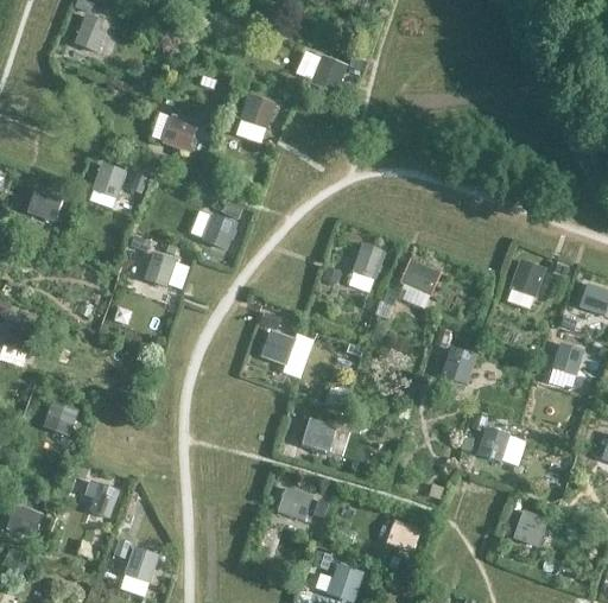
[(75,0),(74,4),(89,11),(93,0),(75,0)]
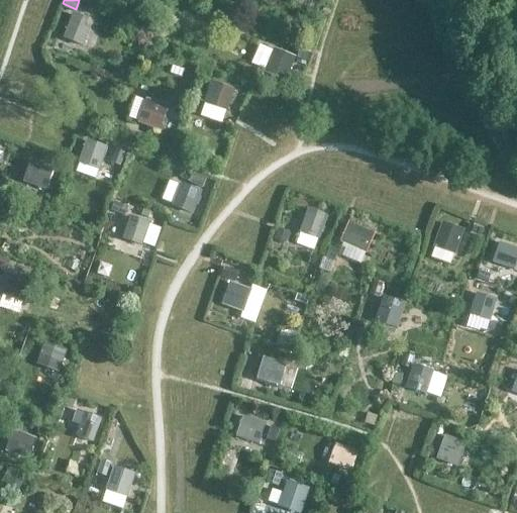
[(91,26),(86,24),(89,17),(72,10),(62,35),(84,44),(91,26)]
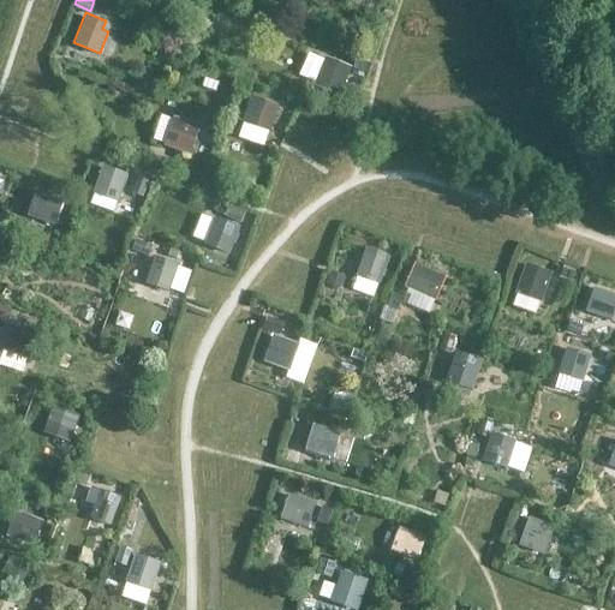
[(351,65),(326,54),(315,82),(339,93),(351,65)]
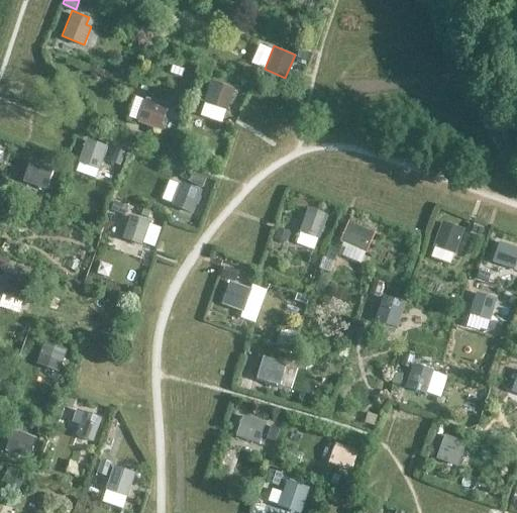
[(300,46),(296,59),(305,62),(309,49),(300,46)]
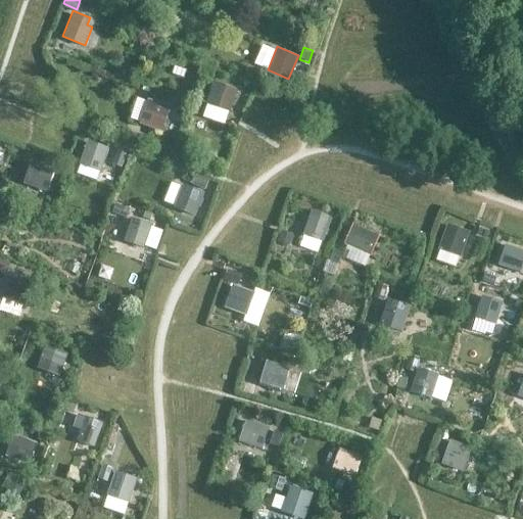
[(199,63),(196,74),(209,78),(212,67),(199,63)]
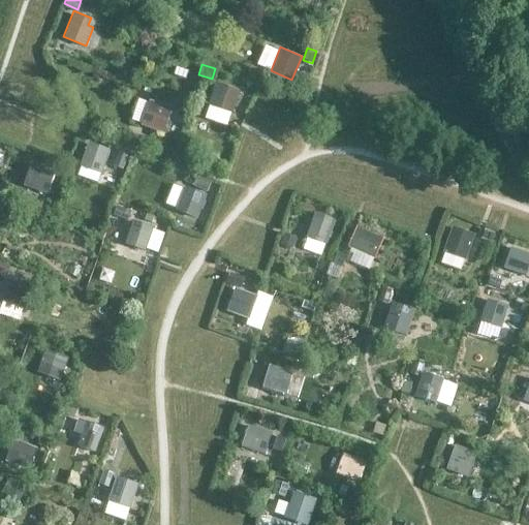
[(208,102),(232,112),(240,89),(215,81),(208,102)]
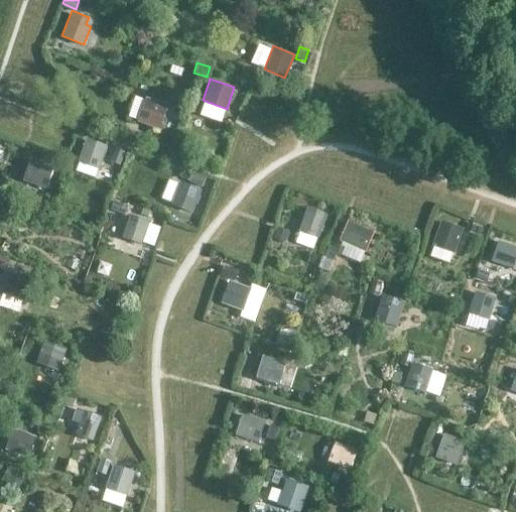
[(137,121),(159,128),(168,103),(146,95),(137,121)]
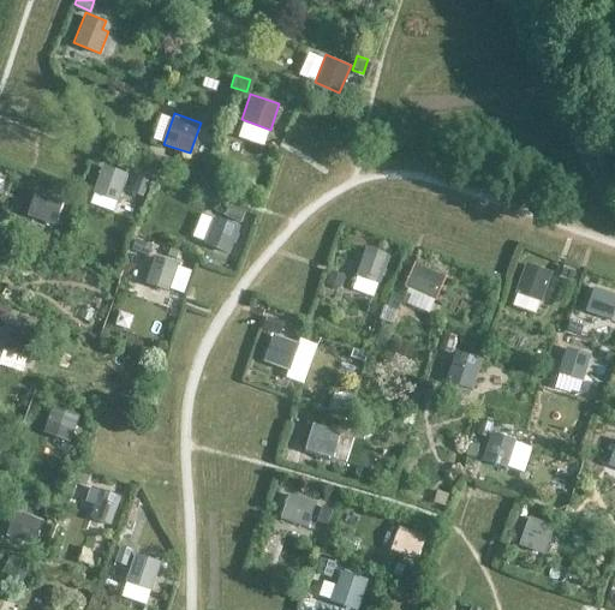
[(209,113),(204,125),(213,129),(218,115),(209,113)]
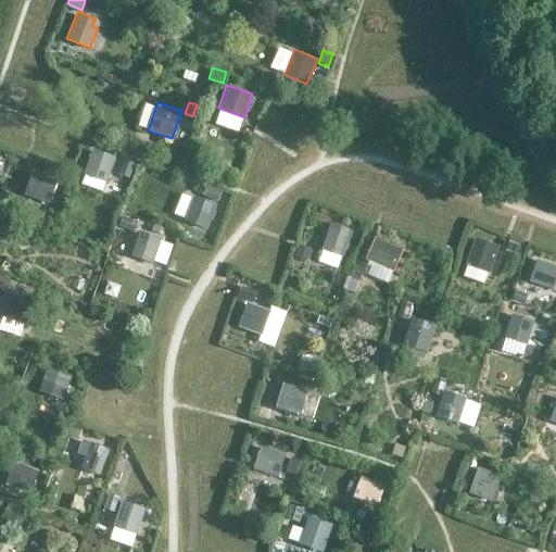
[(108,182),(116,155),(92,148),(84,173),(108,182)]
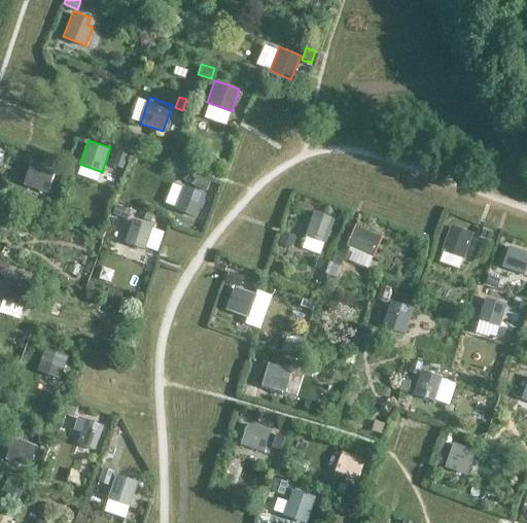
[(117,150),(113,162),(121,165),(126,153),(117,150)]
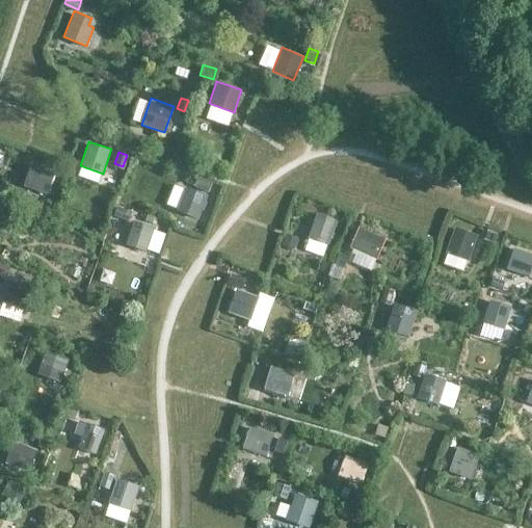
[(30,163),(23,185),(46,193),(54,172),(30,163)]
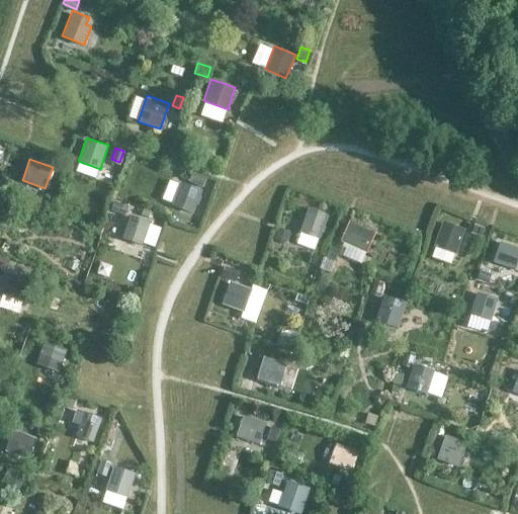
[(194,171),(190,180),(202,185),(205,176),(194,171)]
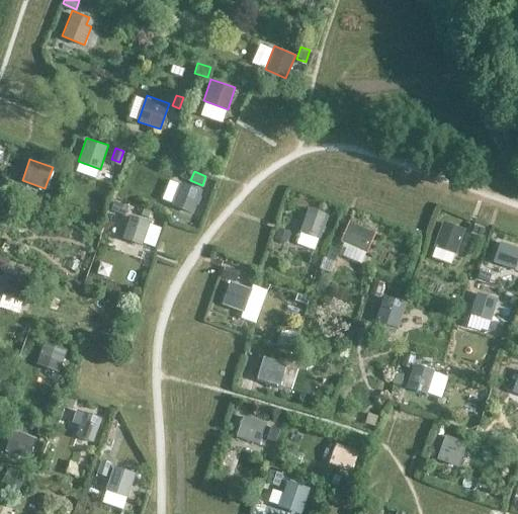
[(204,187),(182,179),(173,202),(194,211),(204,187)]
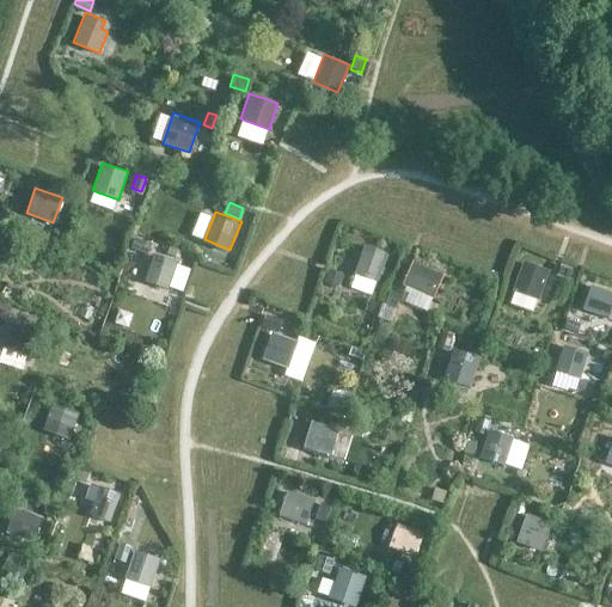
[(134,234),(130,244),(145,250),(150,240),(134,234)]
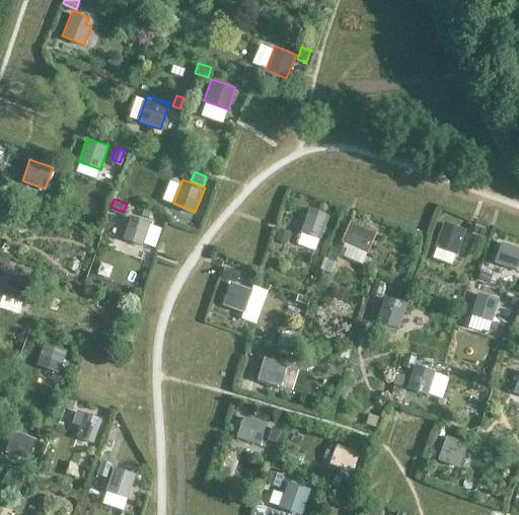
[(319,238),(328,213),(308,206),(300,231),(319,238)]
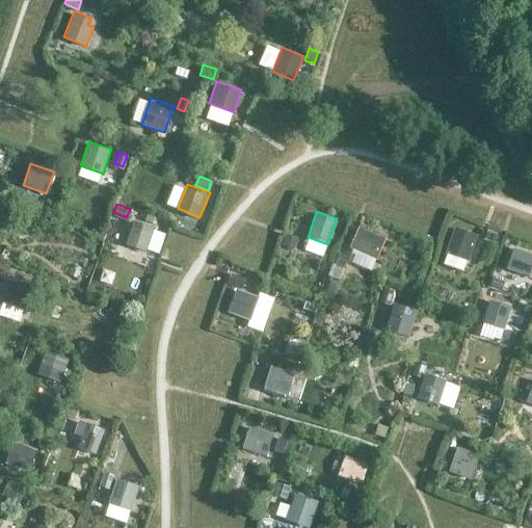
[(124,243),(147,251),(155,227),(132,219),(124,243)]
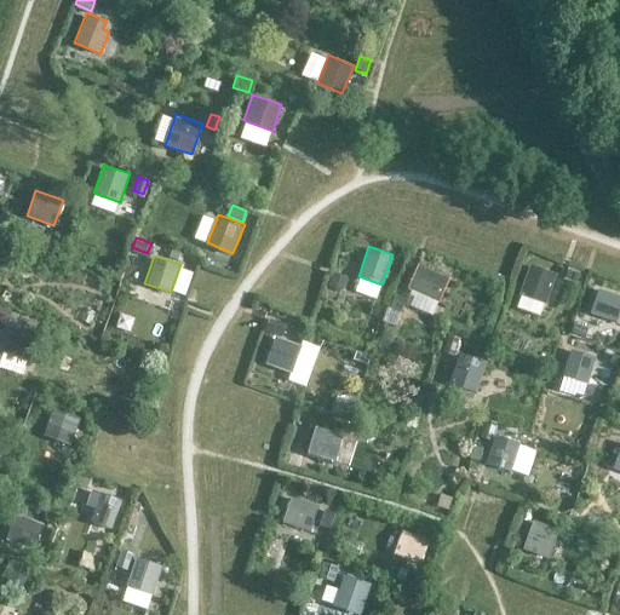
[(436,302),(447,276),(418,264),(409,283),(418,287),(417,292),(436,302)]
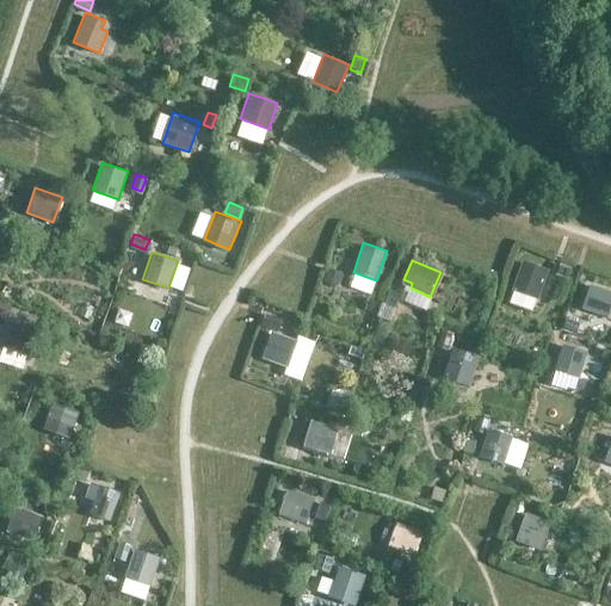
[(512,288),(537,297),(548,269),(523,260),(512,288)]
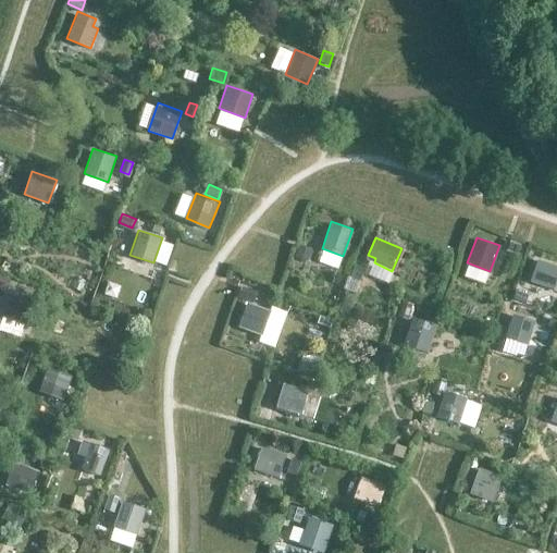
[(511,240),(507,249),(518,254),(521,243),(511,240)]
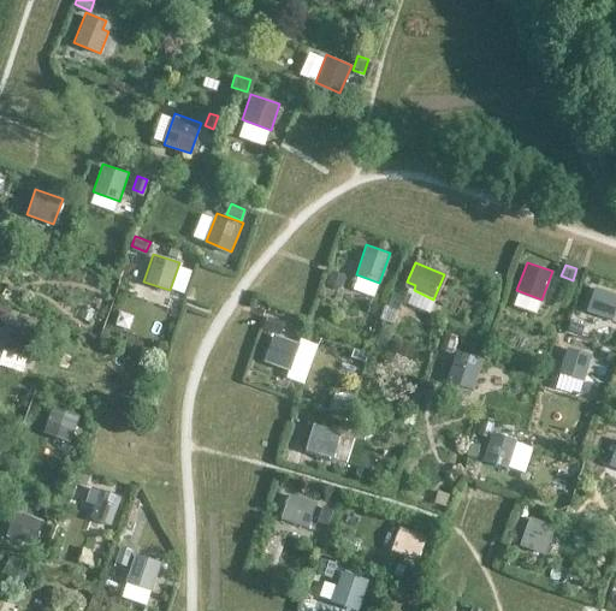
[(330,268),(326,280),(339,285),(344,273),(330,268)]
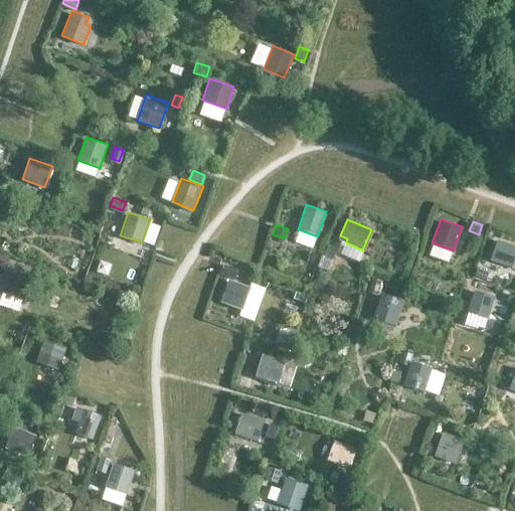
[(488,260),(513,268),(514,261),(514,243),(496,236),(488,260)]
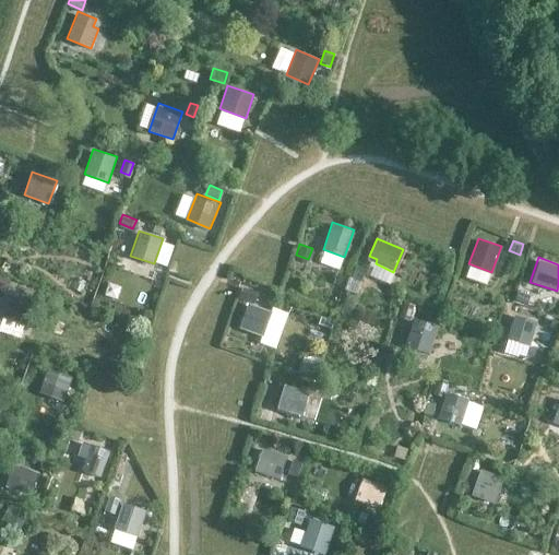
[(355,266),(352,274),(361,279),(366,269),(355,266)]
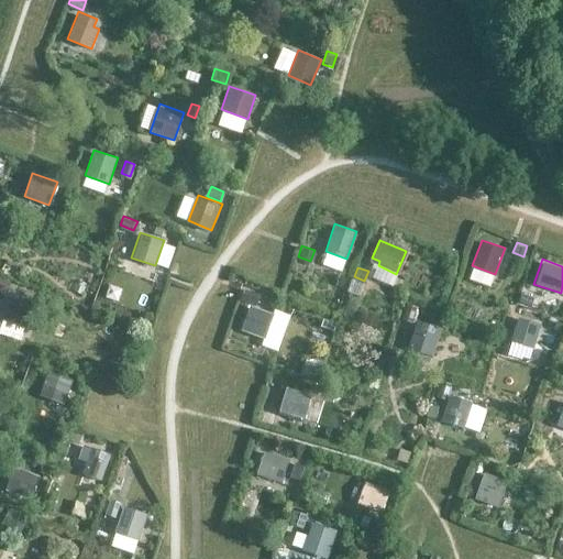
[(0,274),(0,285),(6,288),(10,277),(0,274)]
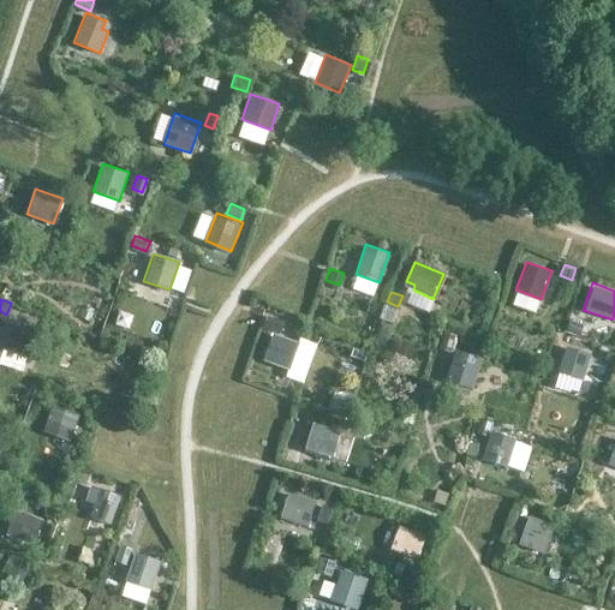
[(384,301),(378,315),(392,321),(398,306),(387,301),(384,301)]
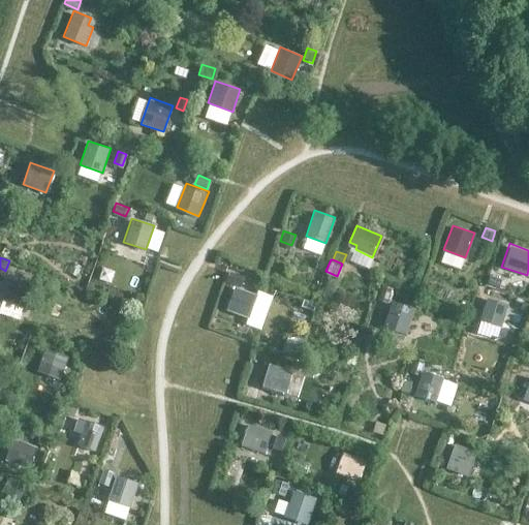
[(230,272),(227,282),(240,286),(243,276),(230,272)]
